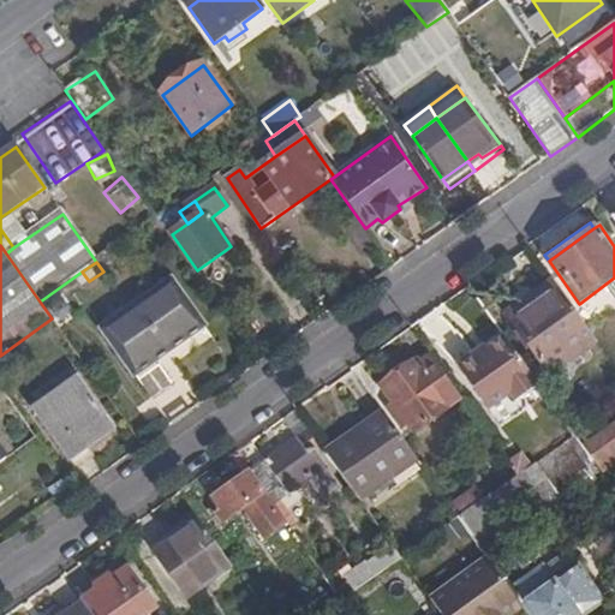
[(131,311),(162,356),(203,326),(172,282),(131,311)]
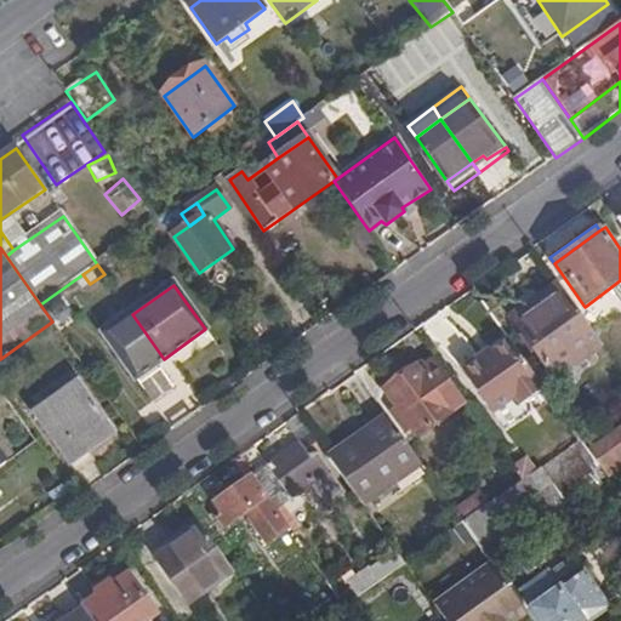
[(602,347),(558,285),(512,317),(554,379),(602,347)]
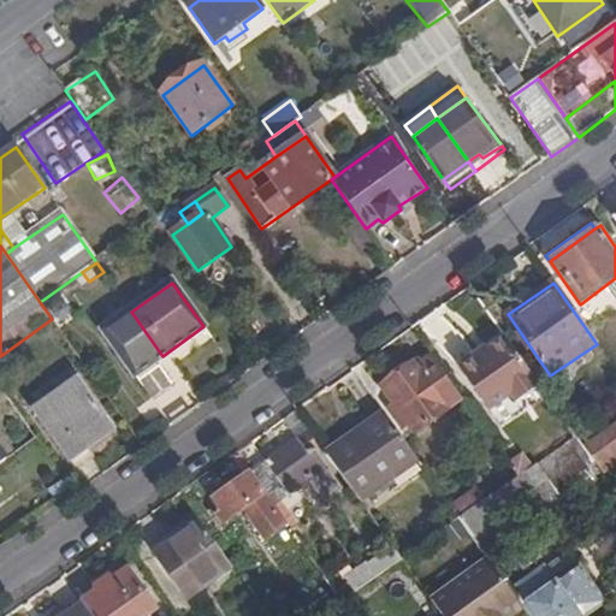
[(136,377),(163,356),(131,312),(104,331),(136,377)]
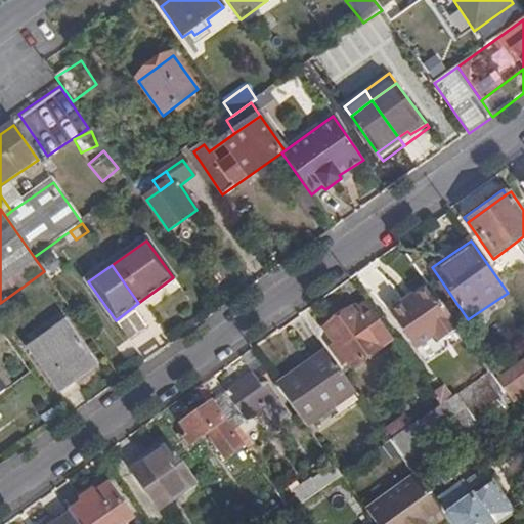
[(459,330),(429,288),(415,297),(404,304),(402,301),(388,310),(415,349),(434,337),(438,343),(459,330)]
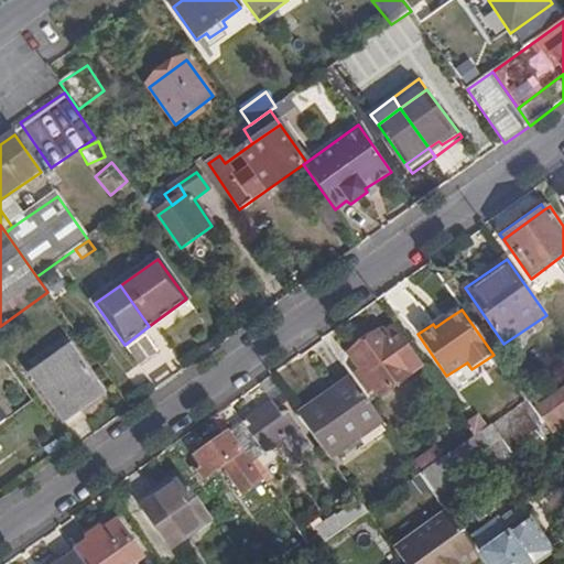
[(435,327),(446,320),(444,316),(433,324),(435,327)]
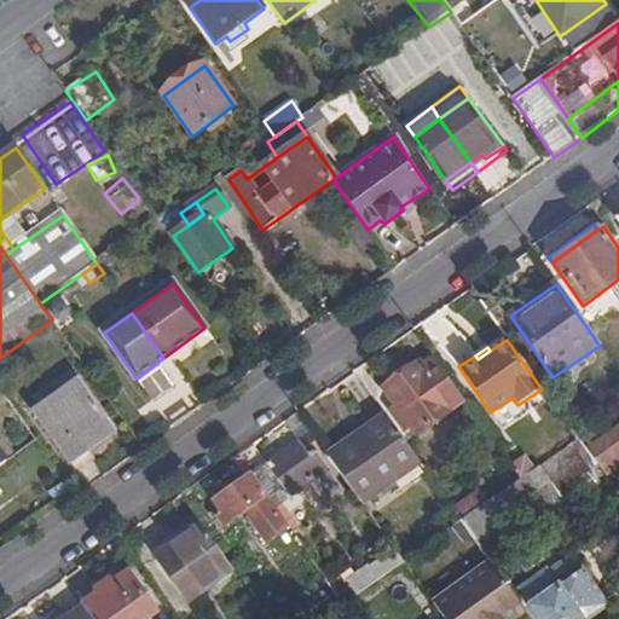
[(437,364),(432,357),(420,365),(424,371),(437,364)]
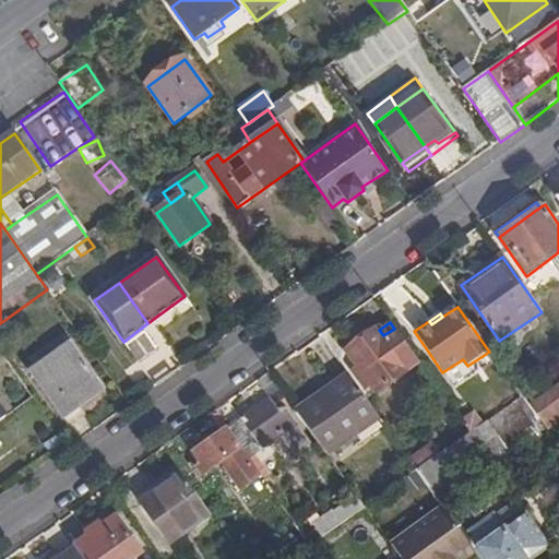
[(383,335),(379,330),(347,353),(359,369),(364,375),(376,393),(418,364),(394,329),(383,335)]
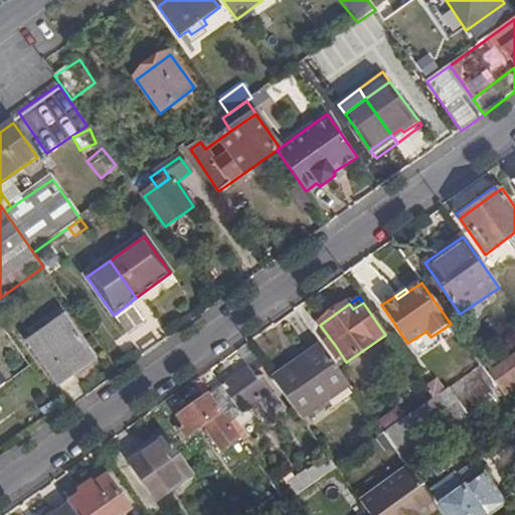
[(72,368),(93,355),(65,317),(29,344),(59,385),(75,374),(72,368)]
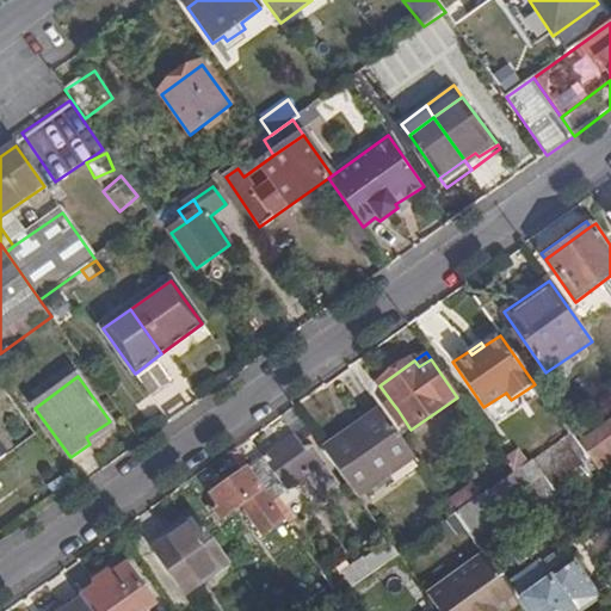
[(377,403),(320,444),(328,456),(366,429),(363,424),(381,409),(377,403)]
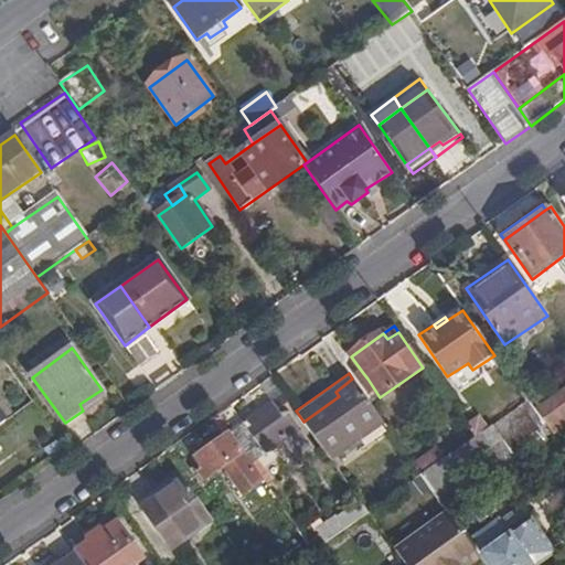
[(554,435),(564,426),(564,374),(564,375),(564,374),(564,392),(537,413),(554,435)]
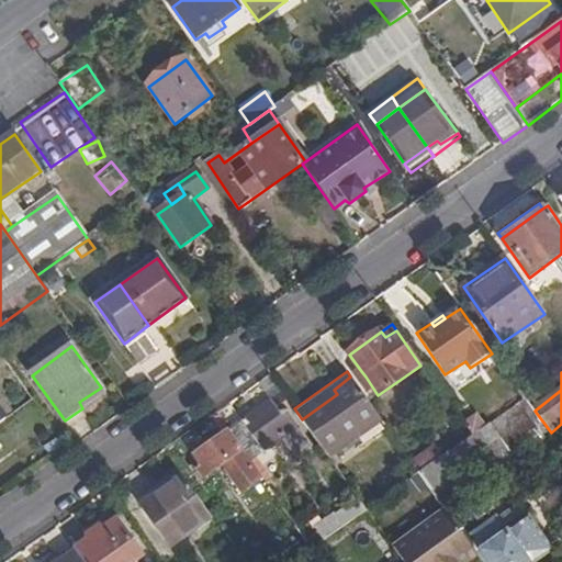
[(270,374),(258,383),(271,403),(284,394),(270,374)]
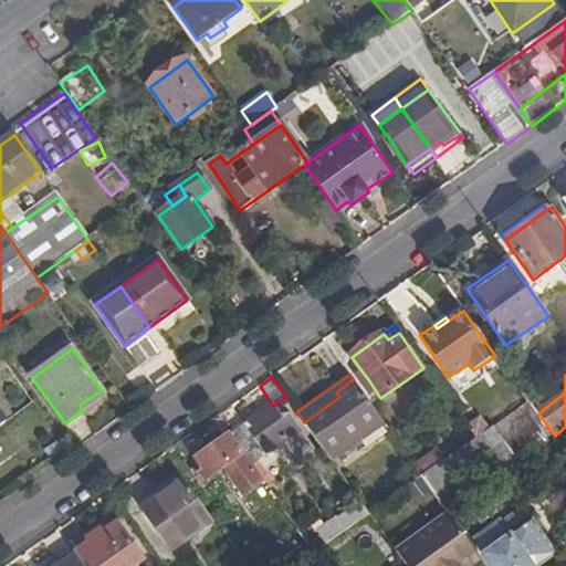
[(385,425),(353,379),(336,392),(339,397),(304,422),(306,426),(332,462),(385,425)]
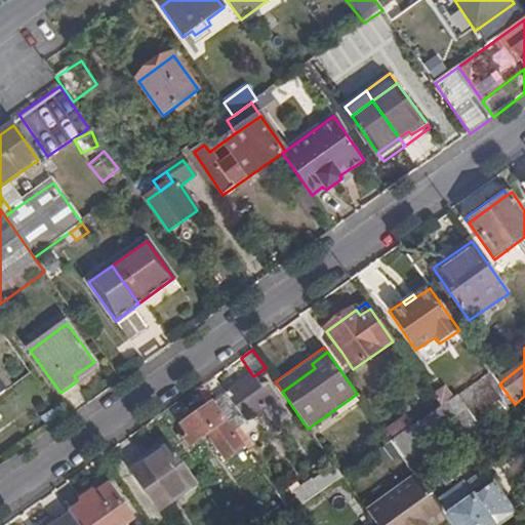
[(97,367),(94,362),(74,375),(77,381),(97,367)]
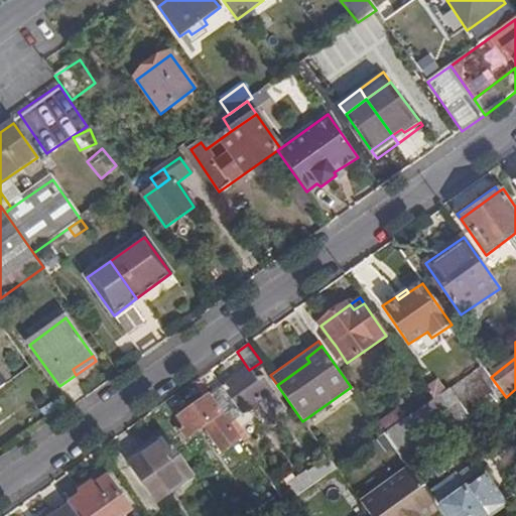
[(249,370),(212,396),(230,423),(260,402),(273,419),(285,411),(272,393),(279,388),(277,385),(270,375),(261,362),(249,370)]
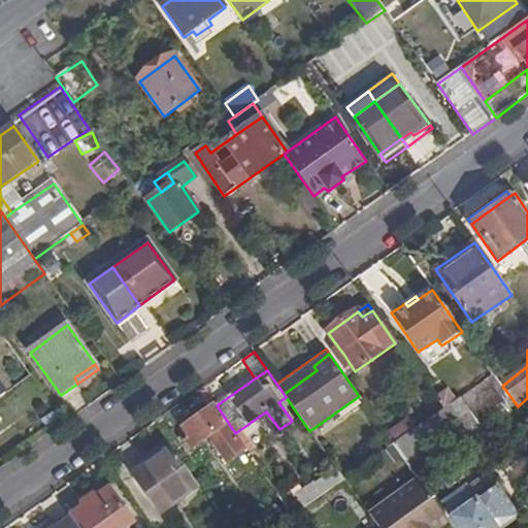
[(417,397),(428,389),(420,377),(408,387),(417,397)]
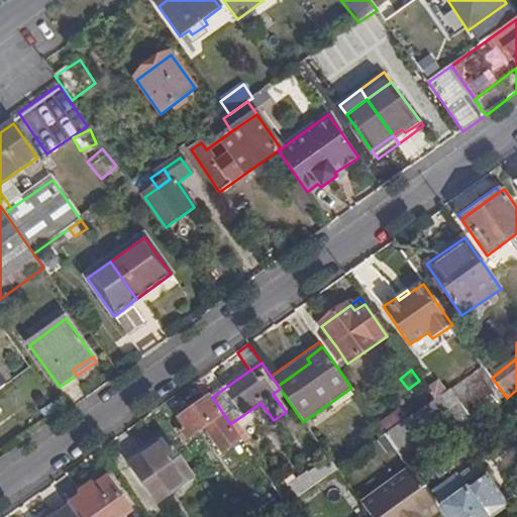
[(496,395),(478,371),(450,390),(467,414),(496,395)]
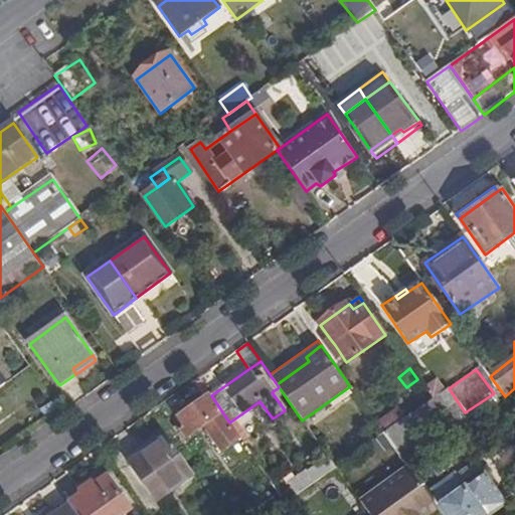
[(432,400),(434,398),(444,392),(436,381),(424,389),(432,400)]
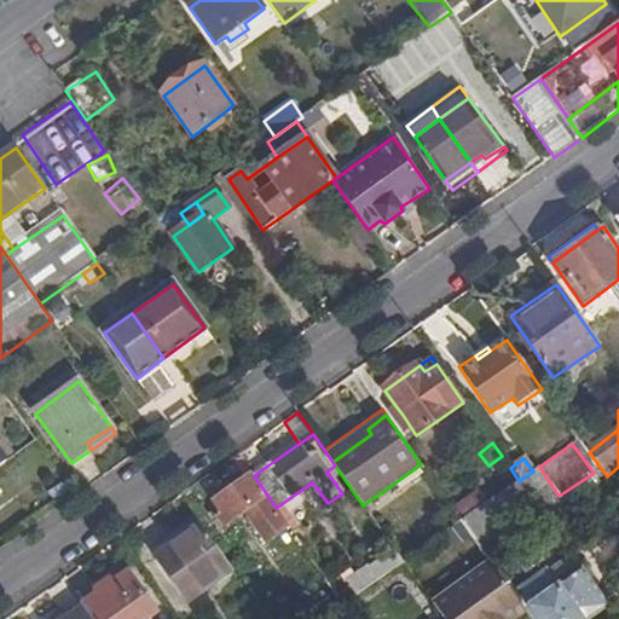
[(521,479),(542,508),(559,496),(539,467),(533,472),(521,479)]
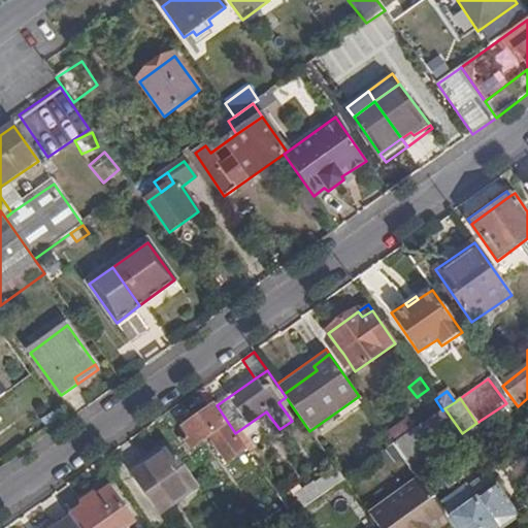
[(244,451),(213,408),(184,428),(196,446),(209,436),(228,462),(244,451)]
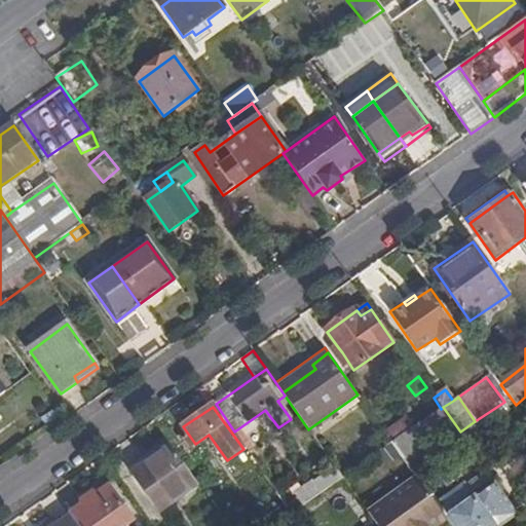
[(393,442),(411,466),(460,431),(443,407),(441,409),(429,416),(413,428),(393,442)]
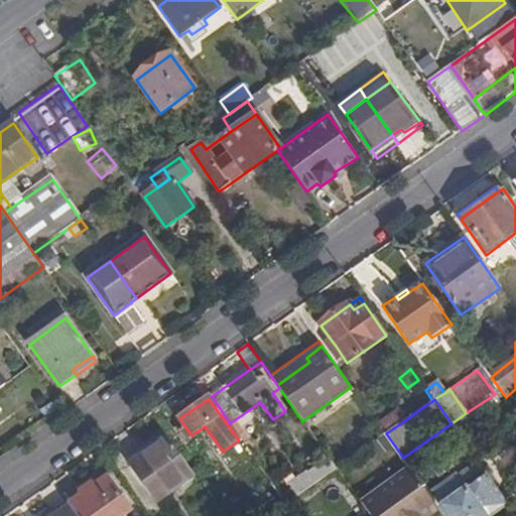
[(378,425),(385,434),(386,433),(405,420),(398,411),(378,425)]
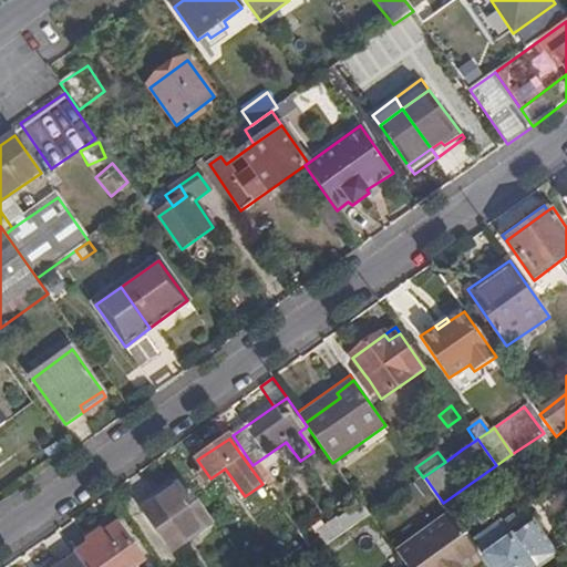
[(509,485),(527,474),(512,454),(496,465),(509,485)]
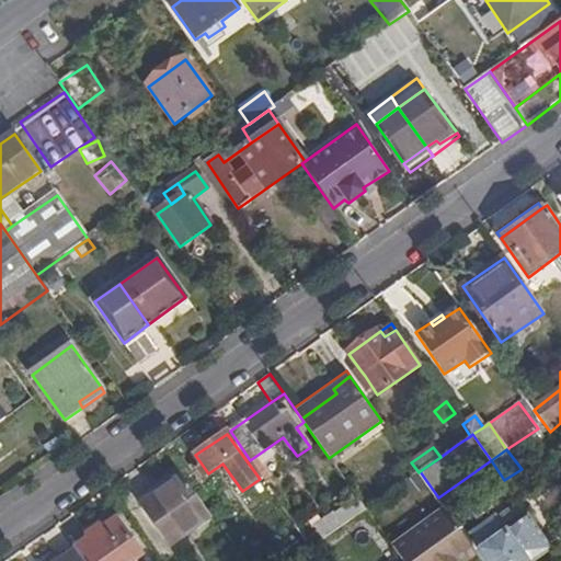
[(436,499),(438,497),(420,471),(419,472),(436,499)]
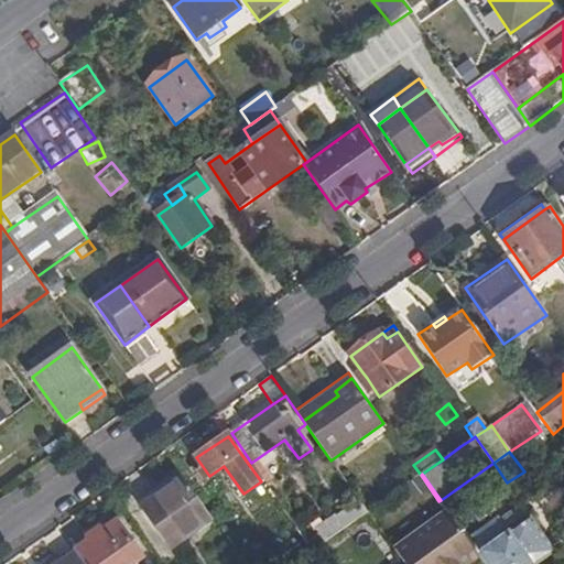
[(213,520),(183,478),(142,508),(172,550),(213,520)]
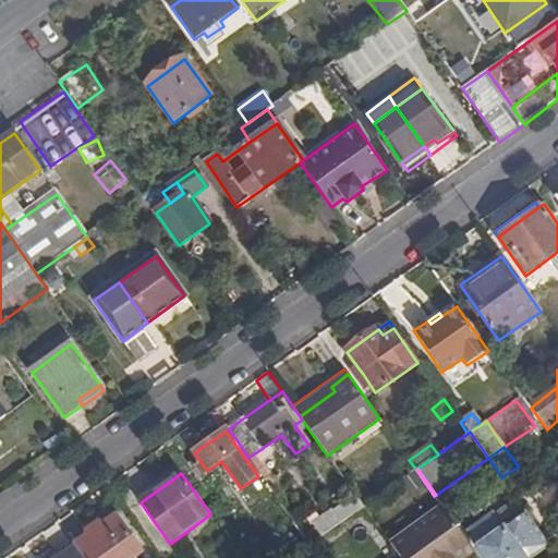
[(464,557),(474,552),(444,506),(390,544),(400,557),(464,557)]
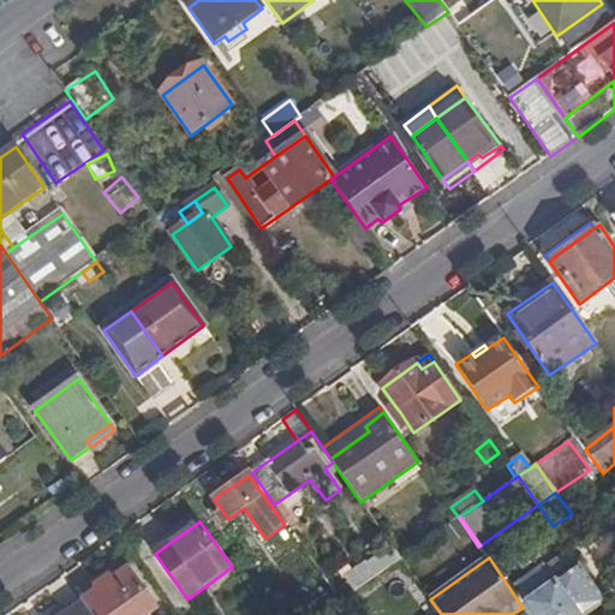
[(572,557),(550,573),(553,577),(559,583),(579,567),(572,557)]
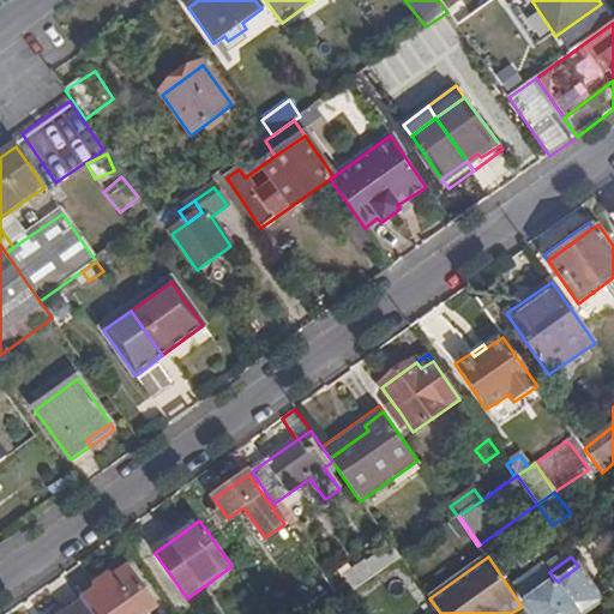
[(582,613),(601,601),(578,566),(558,582),(552,576),(529,591),(533,599),(528,602),(535,613),(582,613)]
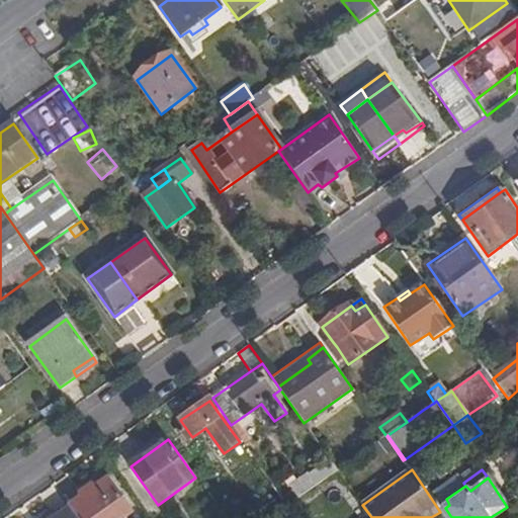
[(108,480),(69,507),(71,509),(77,517),(126,517),(133,514),(108,480)]
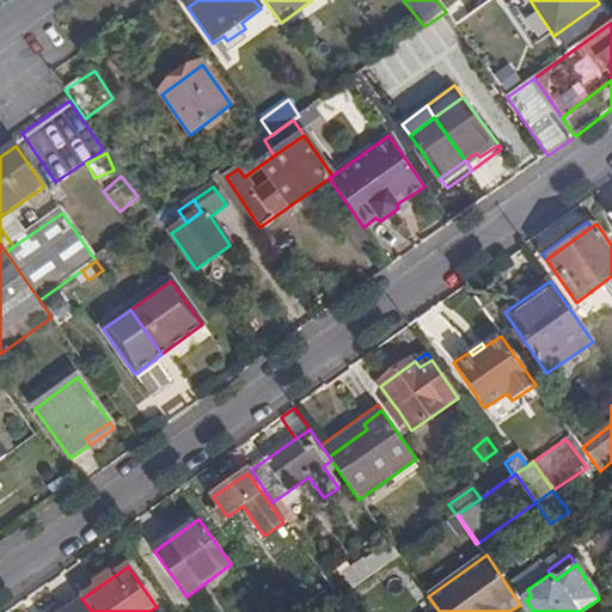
[(91,611),(84,601),(68,611),(91,611)]
